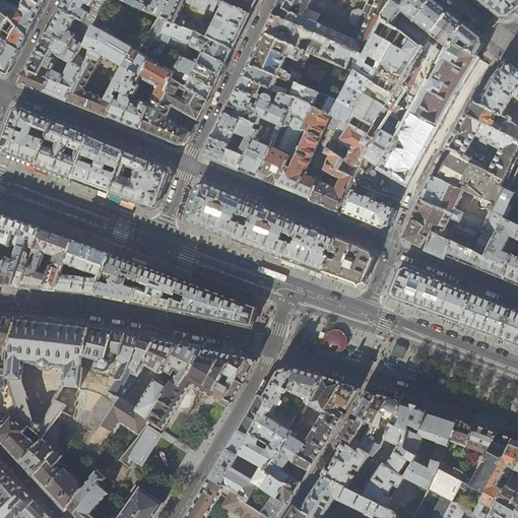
[(24,37),(38,11),(43,0),(0,0),(0,11),(7,18),(15,26),(24,37)]
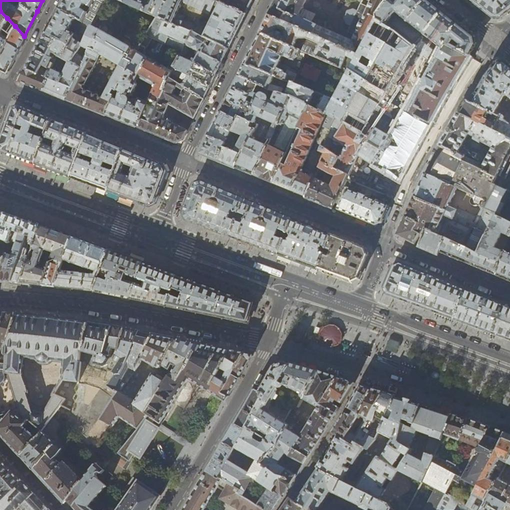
[(55,95),(64,99),(84,59),(88,48),(80,44),(85,36),(87,30),(102,0),(90,0),(88,5),(85,11),(80,20),(75,29),(73,33),(67,44),(60,56),(60,57),(67,61),(61,73),(49,68),(45,76),(45,77),(47,78),(41,90),(53,94),(55,95)]
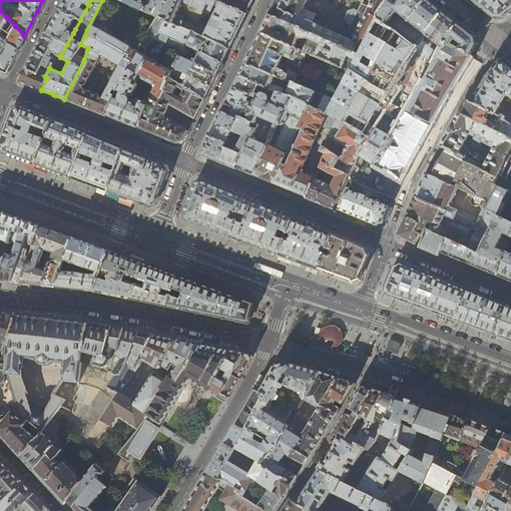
[(62,0),(58,9),(80,20),(85,11),(79,8),(82,3),(84,4),(85,2),(88,5),(90,0),(62,0)]
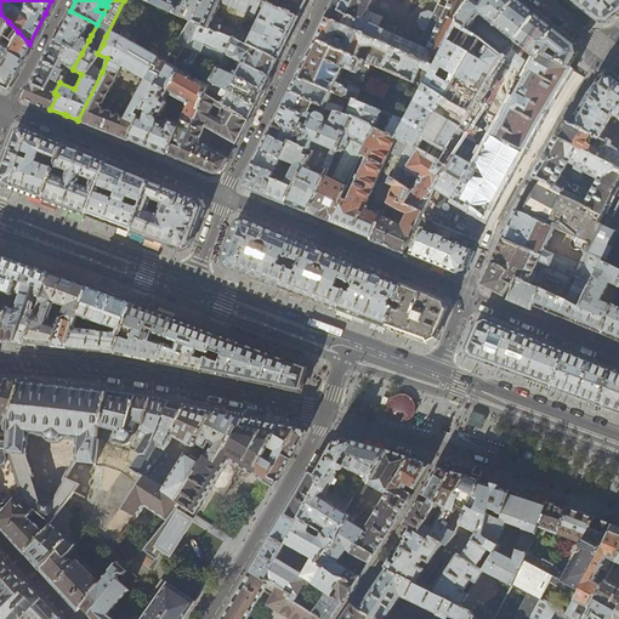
[(102,72),(78,120),(102,130),(125,138),(126,137),(137,115),(132,113),(136,106),(141,108),(152,86),(155,85),(171,46),(189,18),(149,0),(124,0),(106,37),(103,44),(97,54),(107,58),(102,72)]
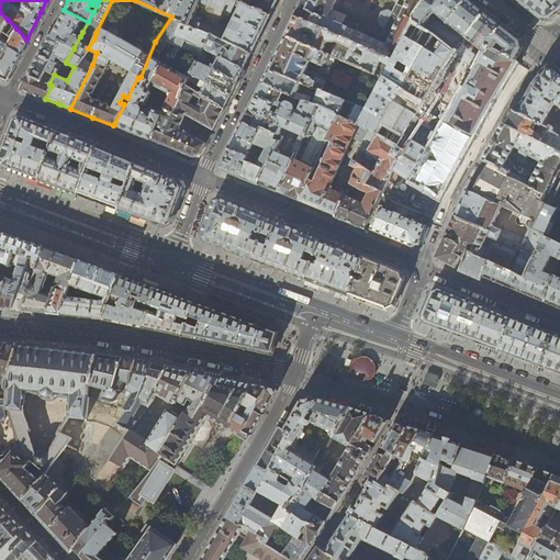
[(228,43),(248,53),(249,53),(261,28),(268,14),(237,0),(135,0),(171,17),(210,34),(228,43)]
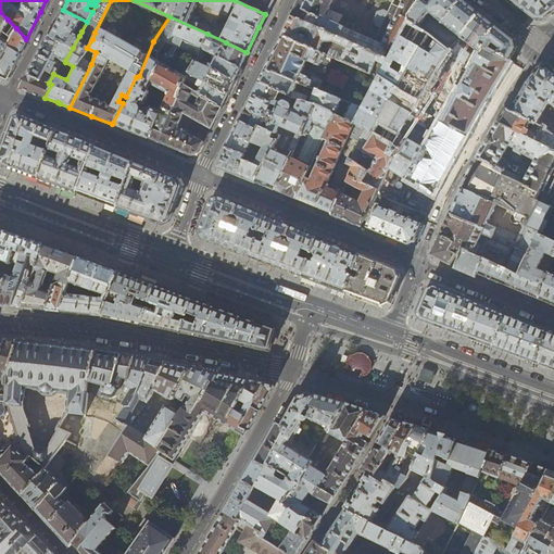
[(235,0),(265,14),(273,0),(235,0)]
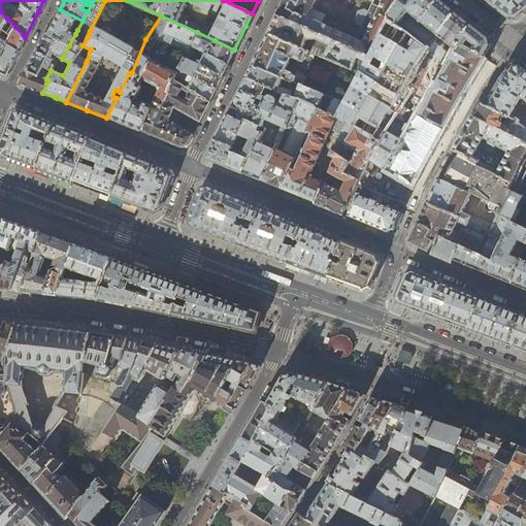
[(281,0),(274,14),(367,55),(386,20),(386,14),(396,0),(281,0)]
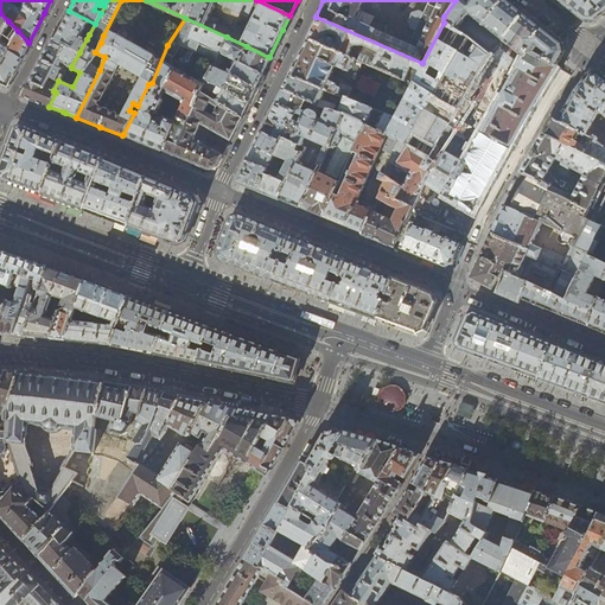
[(456,0),(444,17),(444,23),(469,37),(489,55),(496,44),(521,13),(504,0),(456,0)]
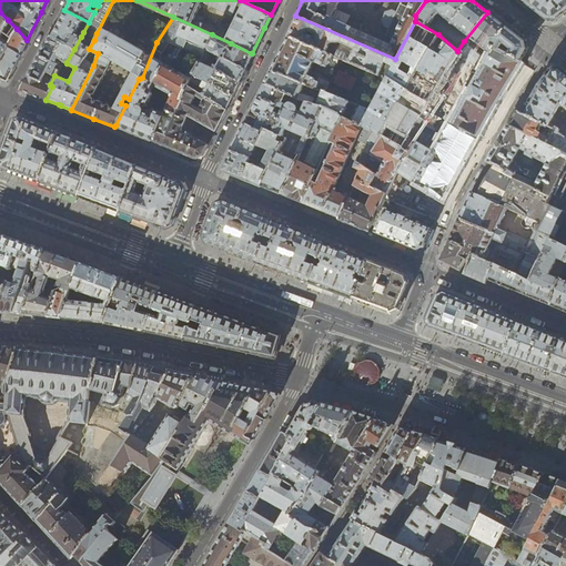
[(565,9),(565,7),(565,0),(525,0),(524,1),(533,9),(539,14),(545,18),(553,18),(565,9)]
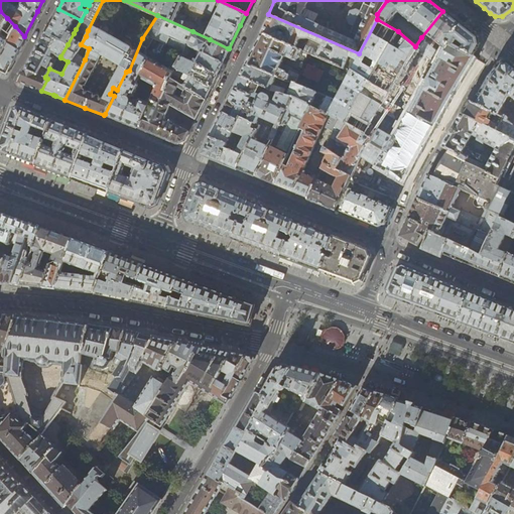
[(49,20),(43,31),(68,44),(74,33),(68,29),(70,25),(76,29),(81,20),(58,9),(52,19),(51,21),(49,20)]
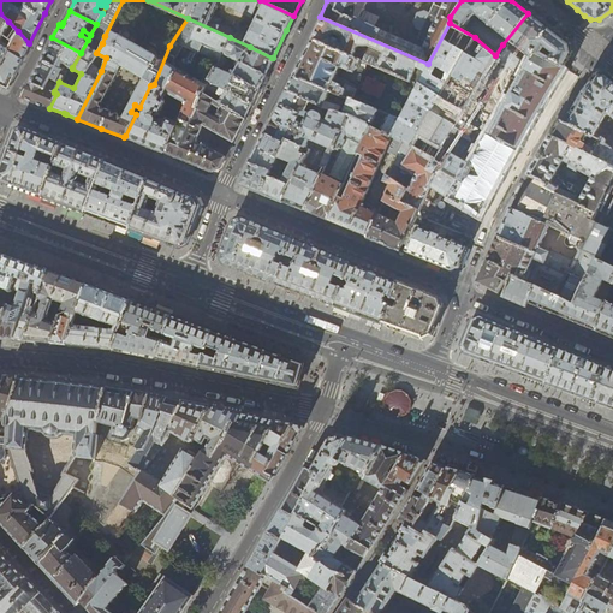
[(541,23),(528,13),(503,45),(521,59),(527,57),(528,55),(531,48),(537,52),(541,47),(542,47),(548,51),(545,55),(561,65),(569,52),(566,42),(545,25),(541,23)]
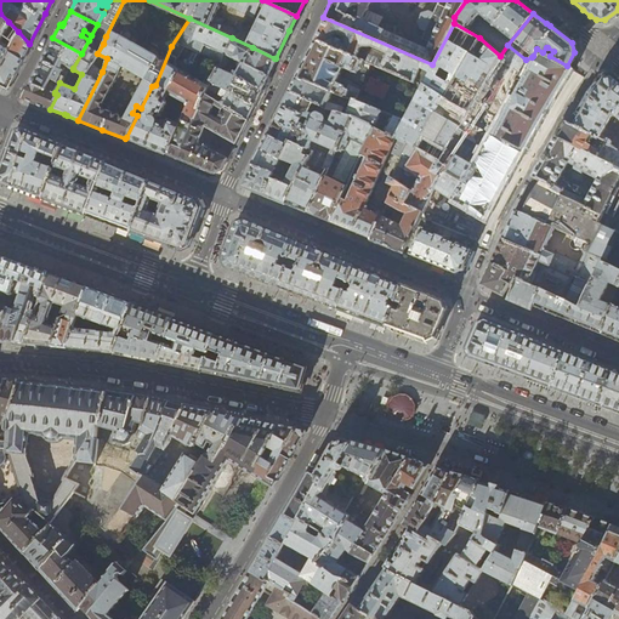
[(318,27),(312,39),(421,85),(432,64),(323,17),(318,27)]
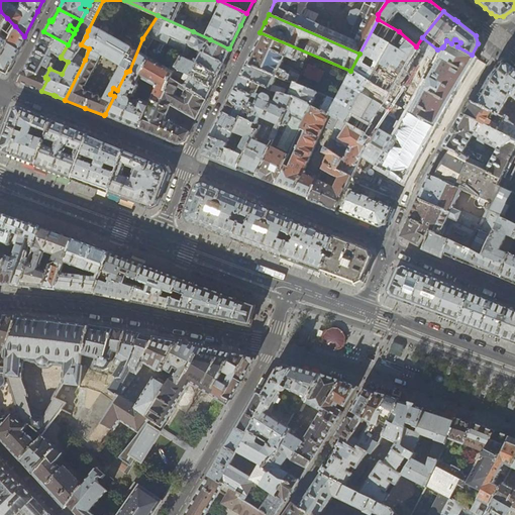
[(119,120),(137,127),(147,102),(139,99),(138,99),(137,99),(135,100),(135,102),(129,100),(128,99),(128,97),(132,96),(137,85),(136,80),(138,76),(155,85),(150,93),(150,94),(160,99),(170,77),(173,70),(153,60),(165,40),(183,50),(193,31),(158,15),(142,38),(129,71),(126,72),(117,90),(113,88),(110,94),(114,96),(105,114),(119,120)]
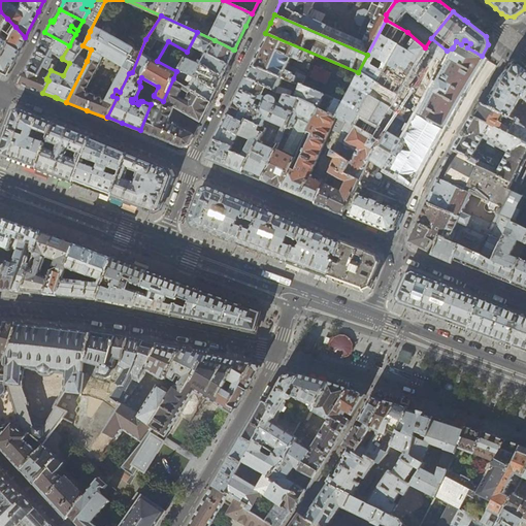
[(0,71),(6,74),(12,63),(17,53),(19,51),(6,43),(10,35),(15,27),(7,19),(0,31),(6,34),(4,38),(2,37),(0,41),(0,71)]
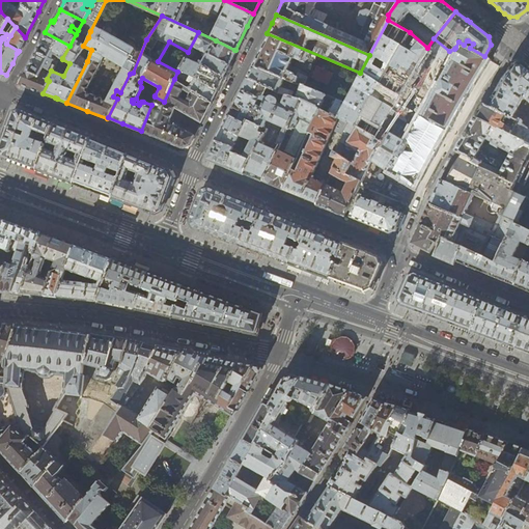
[(415,67),(426,49),(427,48),(410,32),(388,20),(369,55),(360,73),(344,103),(336,117),(345,121),(345,122),(374,136),(385,119),(415,67)]
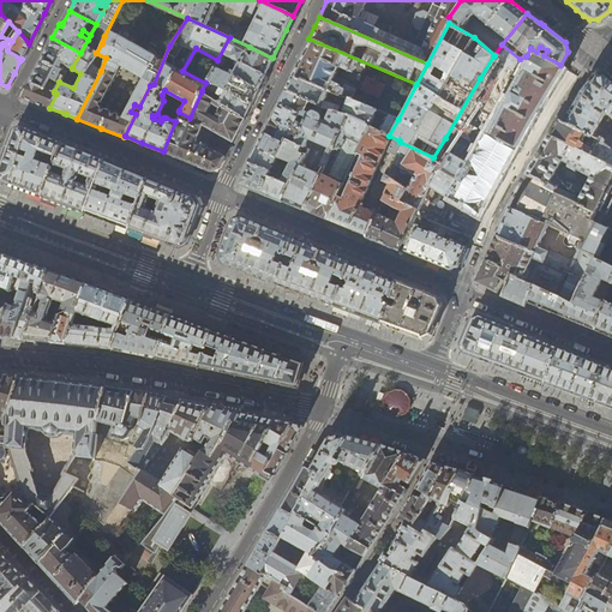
[(29,45),(29,43),(18,31),(12,41),(7,51),(22,59),(29,45)]
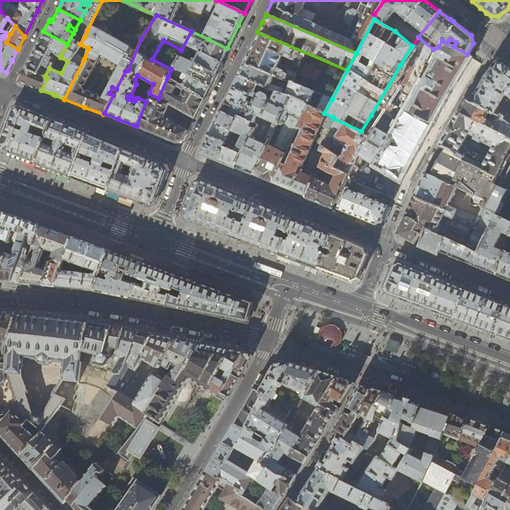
[(33,47),(22,68),(34,73),(39,63),(49,68),(51,63),(48,61),(50,56),(50,55),(50,54),(49,53),(50,51),(60,56),(67,44),(43,31),(39,38),(38,38),(33,47)]
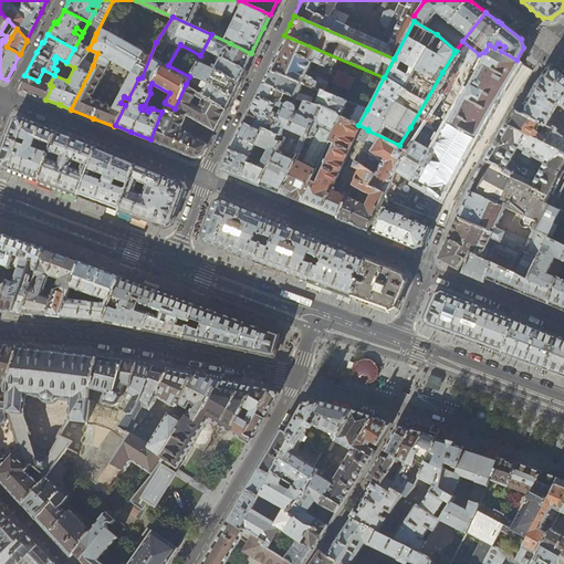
[(218,70),(237,83),(240,76),(244,70),(243,69),(232,63),(223,59),(230,43),(211,34),(200,55),(191,72),(210,83),(218,70)]
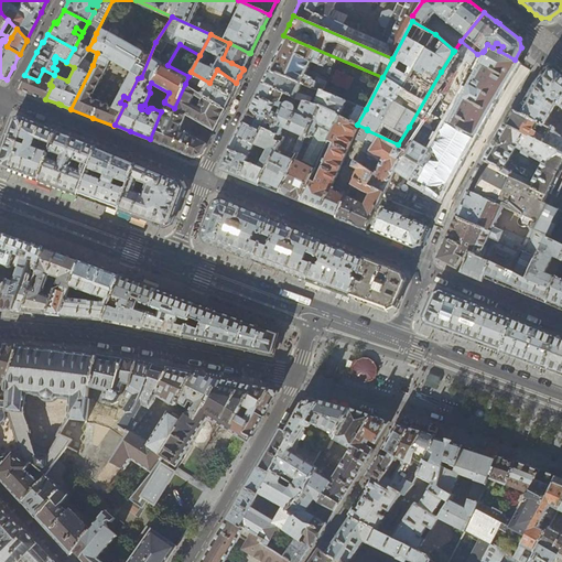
[(366,109),(382,77),(283,35),(276,52),(267,69),(305,85),(320,89),(344,100),(352,103),(366,109)]
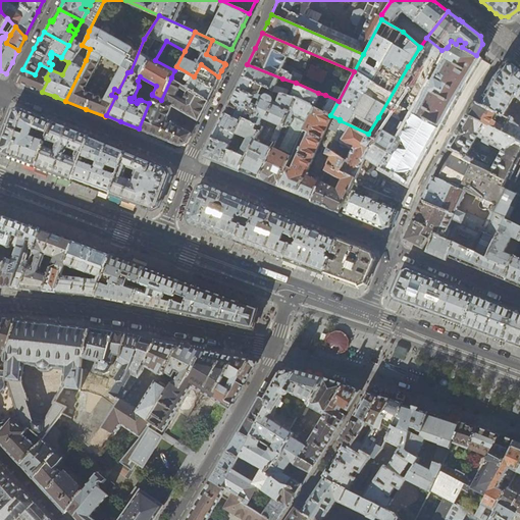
[(436,57),(442,50),(426,38),(420,47),(419,48),(429,56),(433,59),(436,57)]
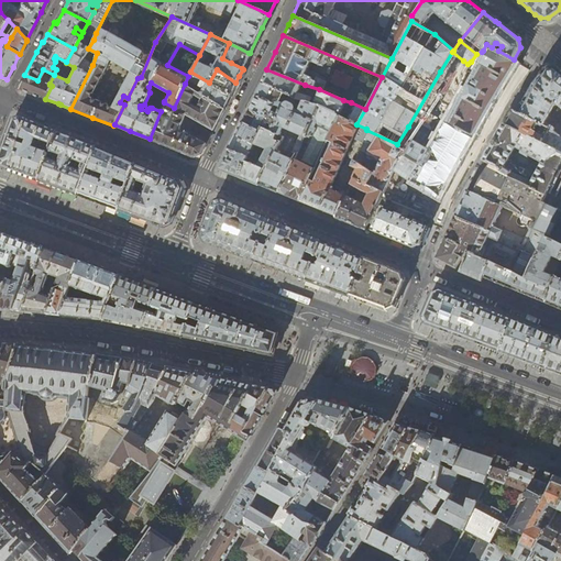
[(245,61),(249,53),(229,43),(222,58),(231,63),(242,68),(245,61)]
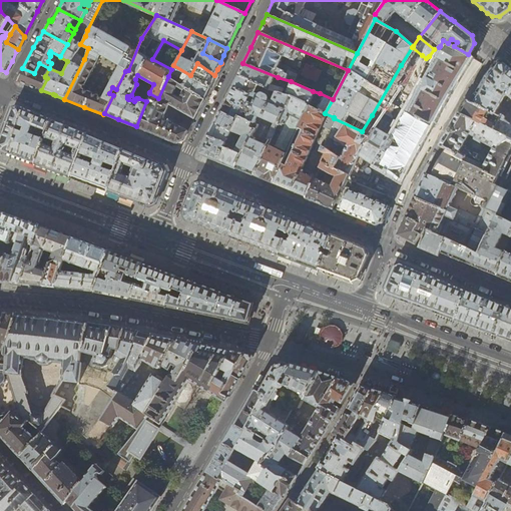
[(469,55),(468,54),(454,46),(448,43),(443,40),(440,46),(439,47),(390,135),(373,126),(368,135),(362,131),(334,118),(329,128),(322,144),(339,156),(333,167),(347,174),(346,177),(358,183),(369,161),(373,164),(399,179),(411,158),(416,149),(450,90),(469,55)]
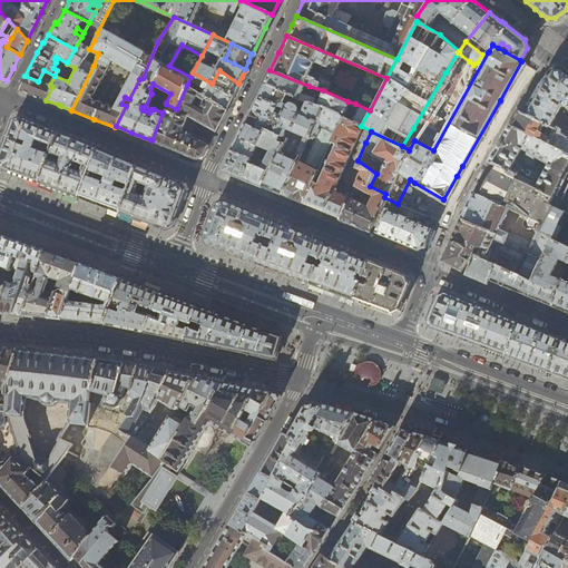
[(567,74),(560,67),(551,68),(539,84),(530,99),(522,114),(555,129),(547,144),(567,154),(567,74)]
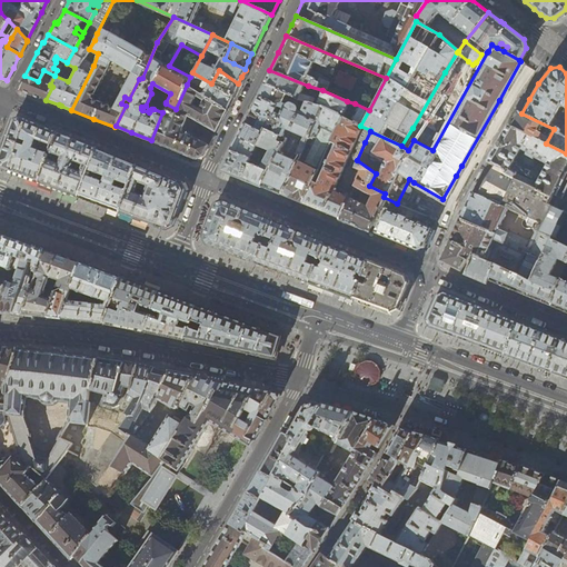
[(235,90),(238,83),(219,70),(211,83),(211,85),(231,96),(235,90)]
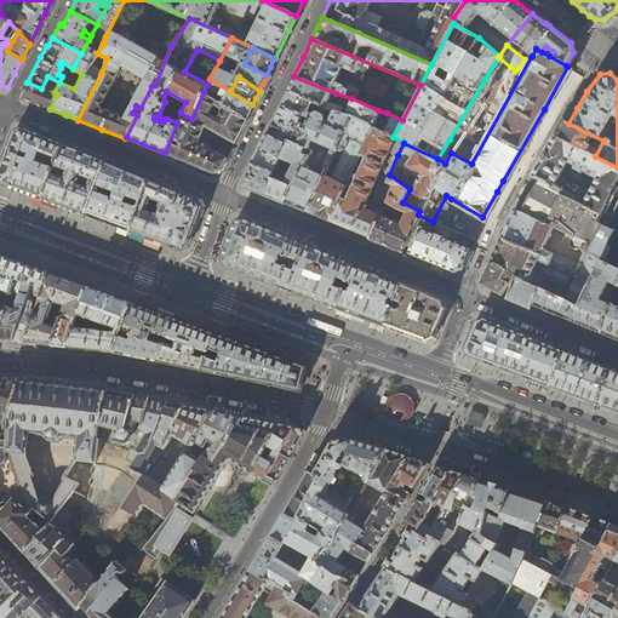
[(290,83),(285,91),(310,101),(316,104),(322,107),(332,110),(348,116),(371,126),(372,127),(378,110),(352,98),(336,93),(293,76),(290,83)]
